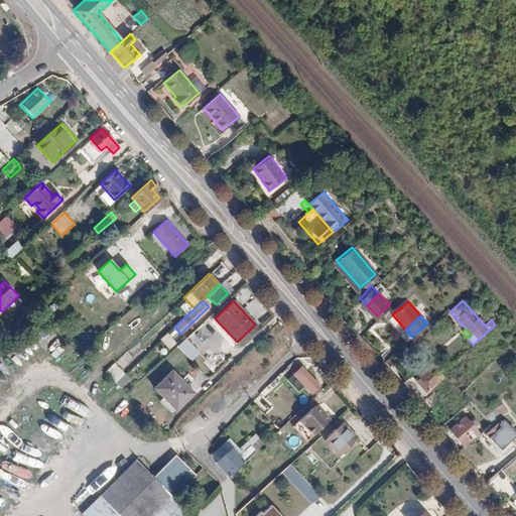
[(77,337),(84,345),(92,338),(85,330),(77,337)]
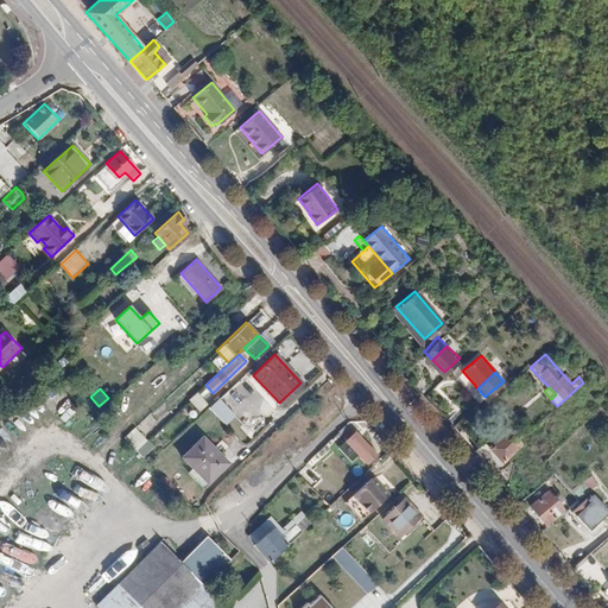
[(198,411),(206,405),(195,393),(189,399),(198,411)]
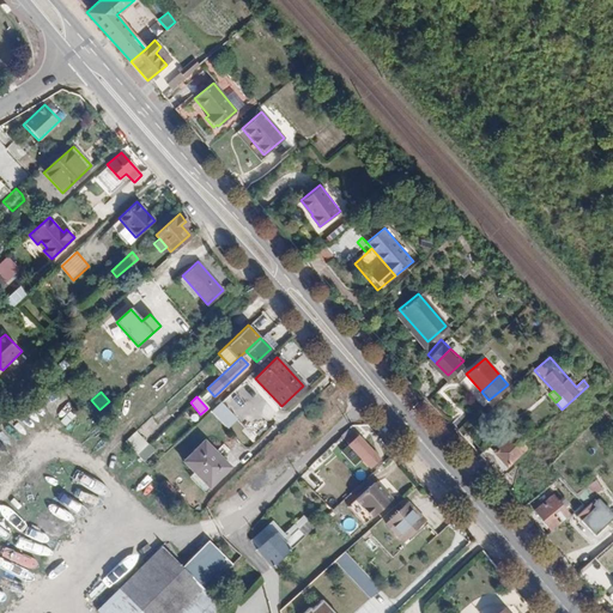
[(463,407),(448,422),(455,429),(471,416),(463,407)]
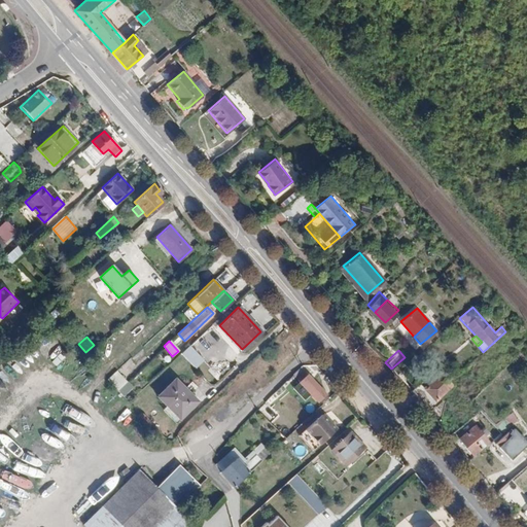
[(60,366),(66,356),(59,352),(54,363),(60,366)]
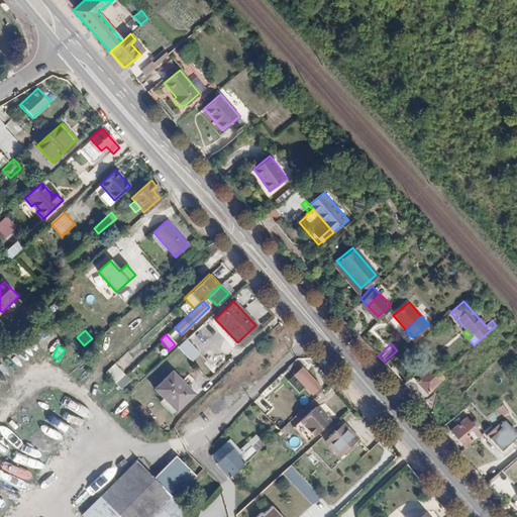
[(298,365),(294,360),(288,367),(292,371),(298,365)]
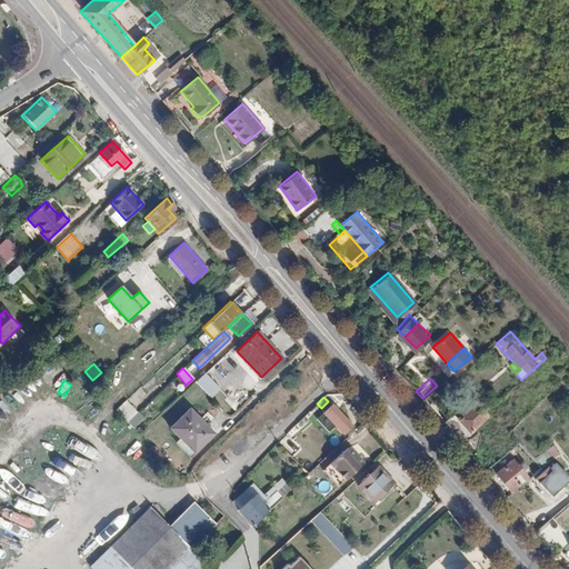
[(352,426),(328,401),(321,408),(325,411),(322,413),(326,417),(328,415),(337,423),(335,426),(343,435),(352,426)]
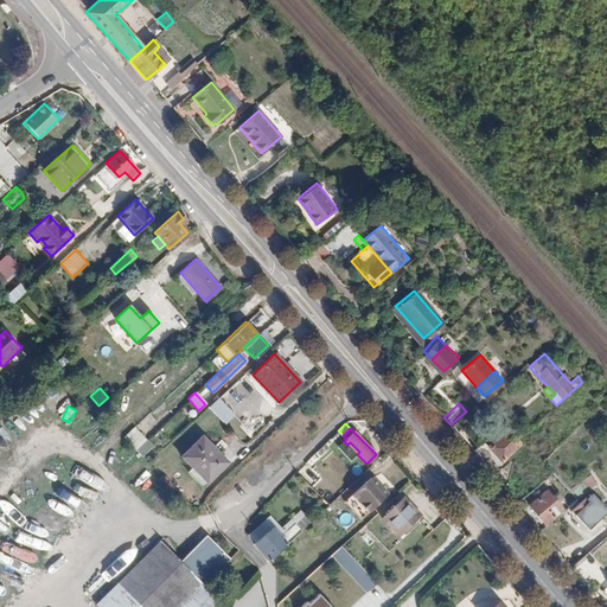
[(134,448),(146,438),(140,432),(128,442),(134,448)]
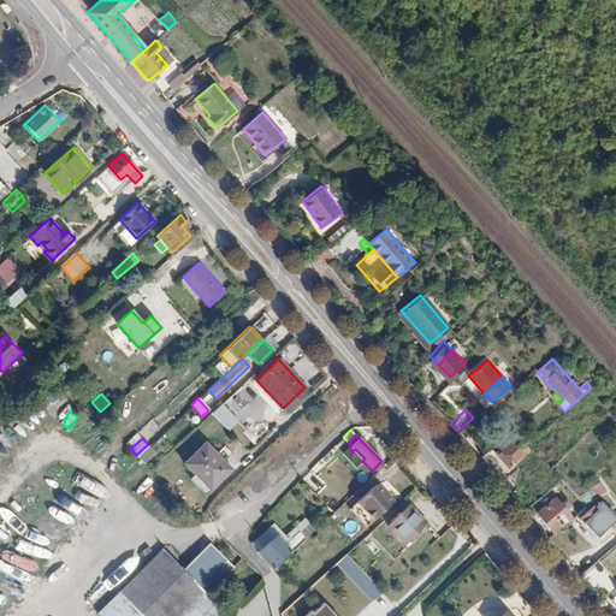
[(495,448),(484,457),(505,484),(517,473),(514,468),(529,452),(525,446),(517,438),(499,454),(495,448)]
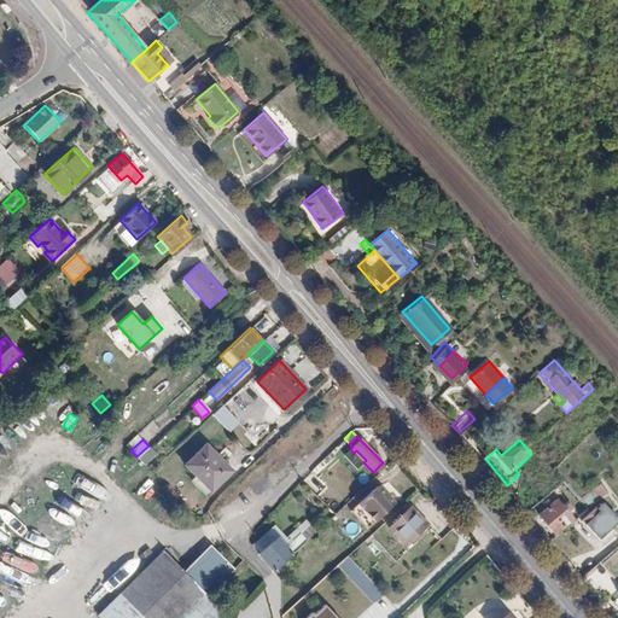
[(345,444),(342,441),(334,448),(338,452),(345,444)]
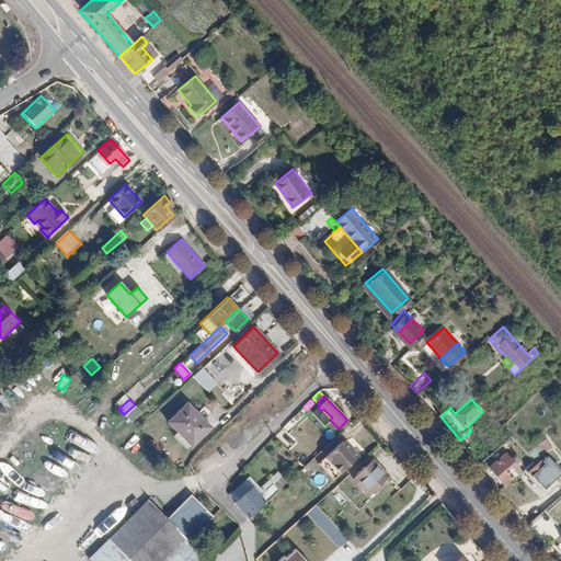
[(186,402),(167,422),(190,446),(209,426),(186,402)]
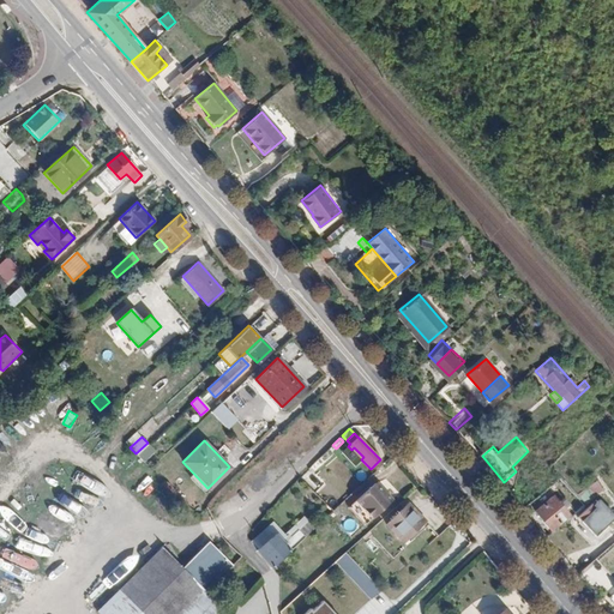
[(155,450),(148,443),(136,453),(143,461),(155,450)]
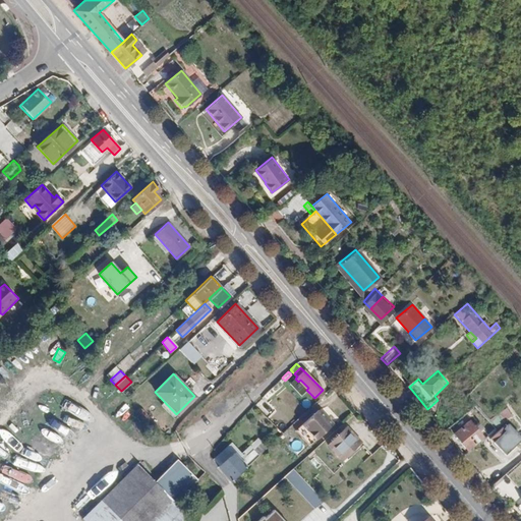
[(285,381),(282,378),(271,389),(277,394),(287,384),(285,381)]
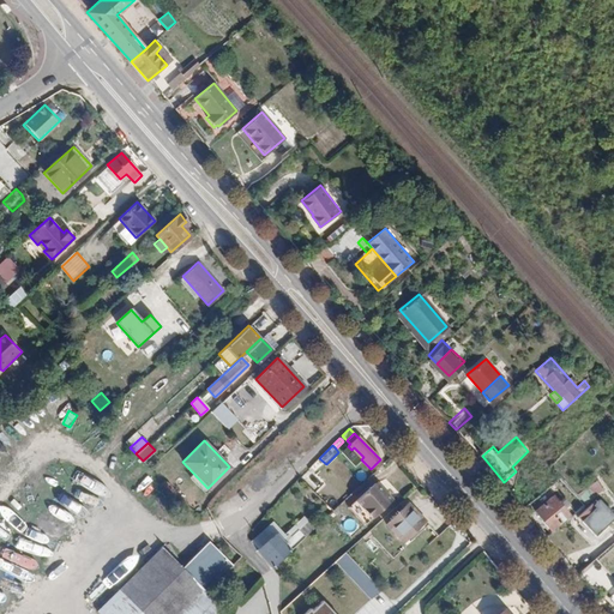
[(354,468),(361,459),(363,457),(354,447),(351,450),(345,458),(354,468)]
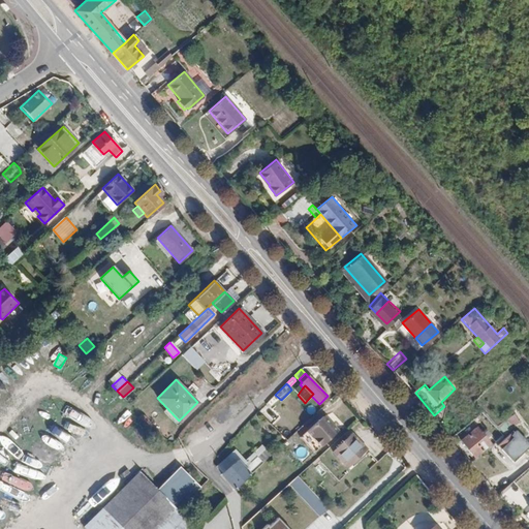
[(307,431),(319,446),(339,430),(333,423),(331,425),(323,416),(307,431)]
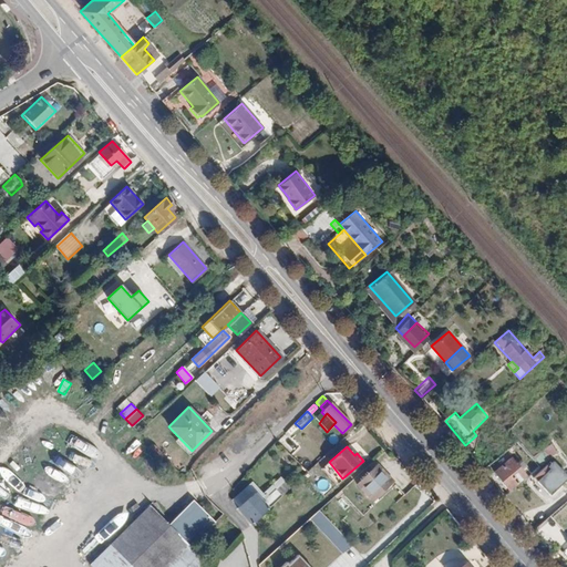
[(526,476),(512,460),(495,474),(509,491),(526,476)]
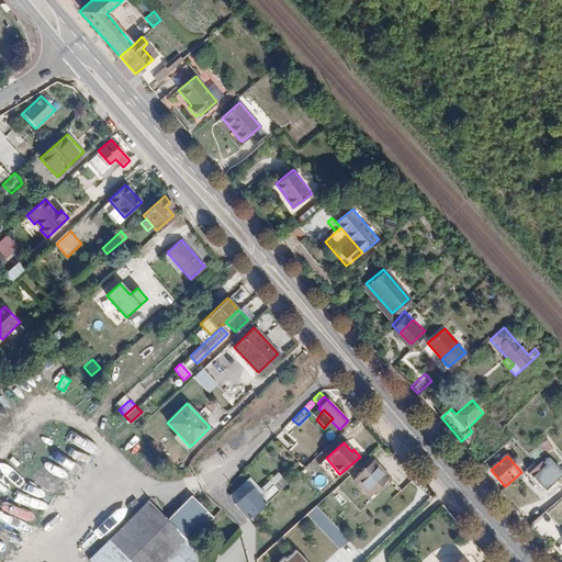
[(334,480),(339,474),(326,458),(319,463),(334,480)]
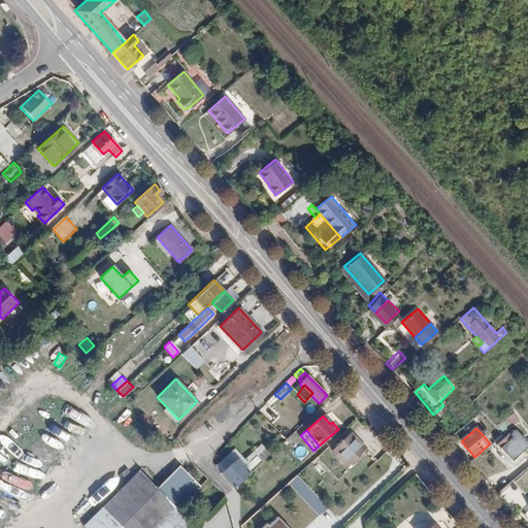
[(60,431),(57,437),(76,447),(79,440),(60,431)]
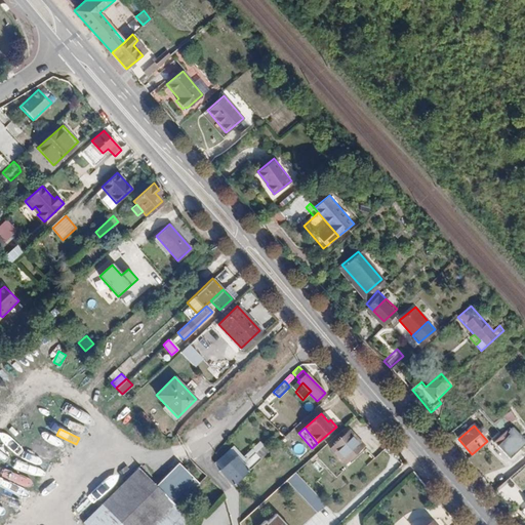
[(362,445),(349,431),(329,447),(342,462),(362,445)]
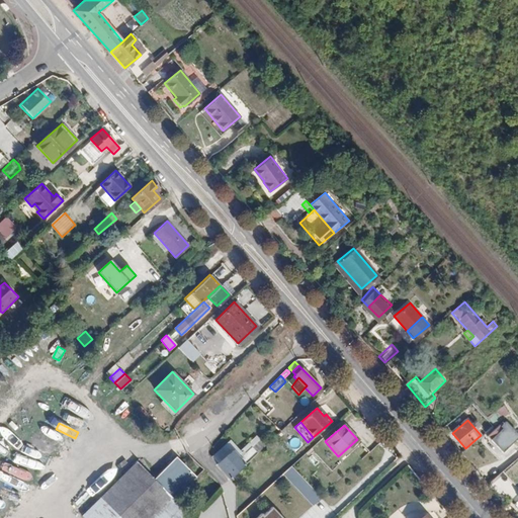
[(500,427),(497,430),(511,447),(515,444),(500,427)]
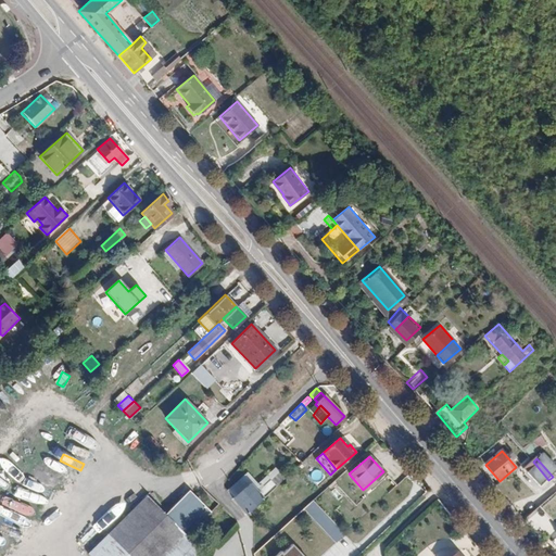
[(548,480),(533,462),(523,470),(540,488),(548,480)]
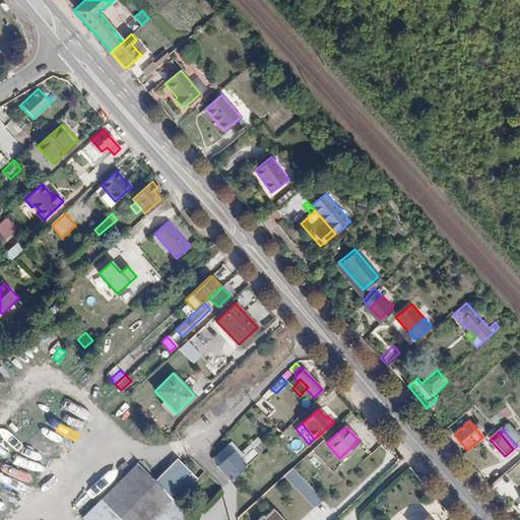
[(249,462),(259,453),(255,449),(246,458),(249,462)]
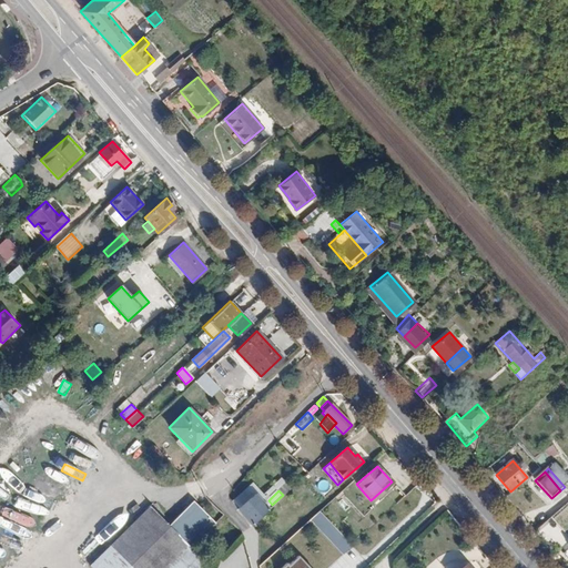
[(234,500),(239,509),(250,498),(244,492),(234,500)]
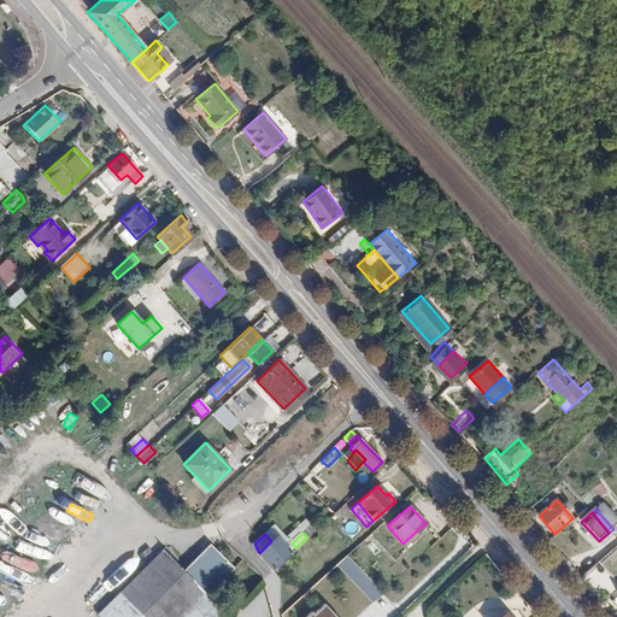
[(271,541),(287,557),(291,554),(286,548),(276,538),(271,541)]
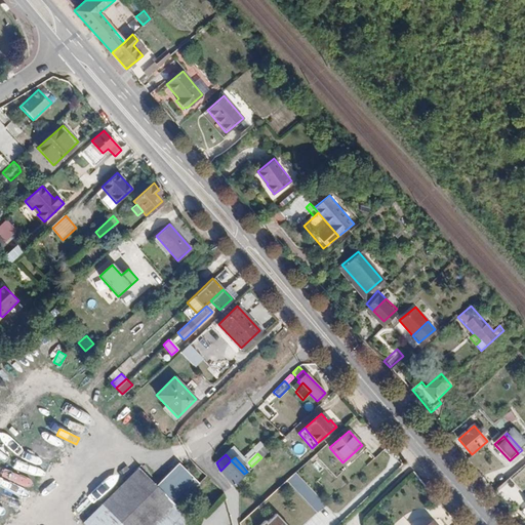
[(220,471),(233,484),(244,474),(231,460),(220,471)]
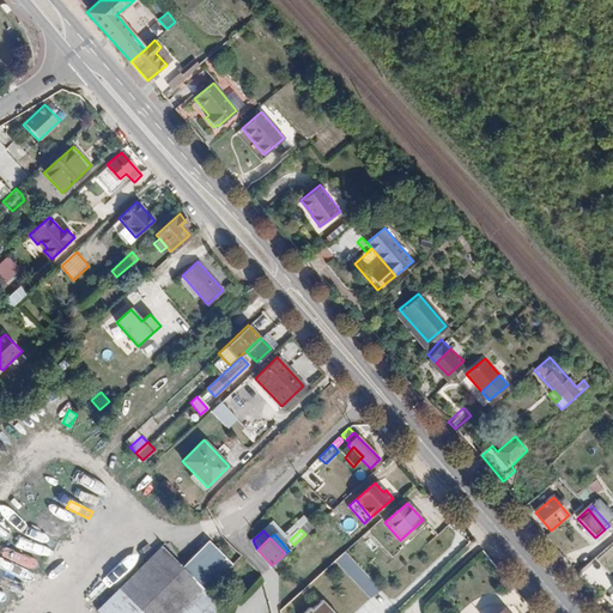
[(284,545),(289,551),(293,545),(290,540),(284,545)]
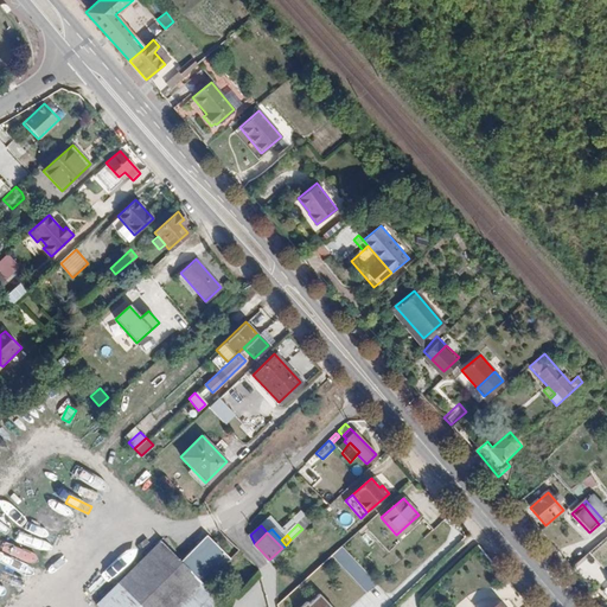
[(115,583),(139,606),(177,606),(202,583),(158,541),(115,583)]
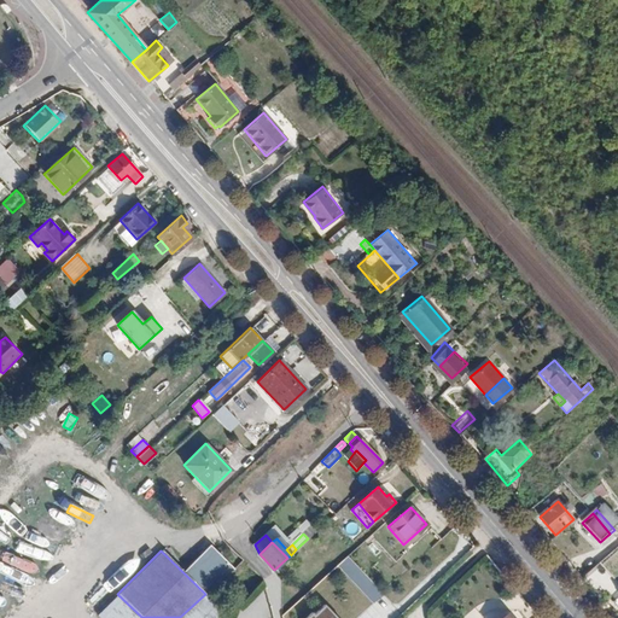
[(1,553),(0,555),(0,561),(31,575),(35,566),(1,553)]
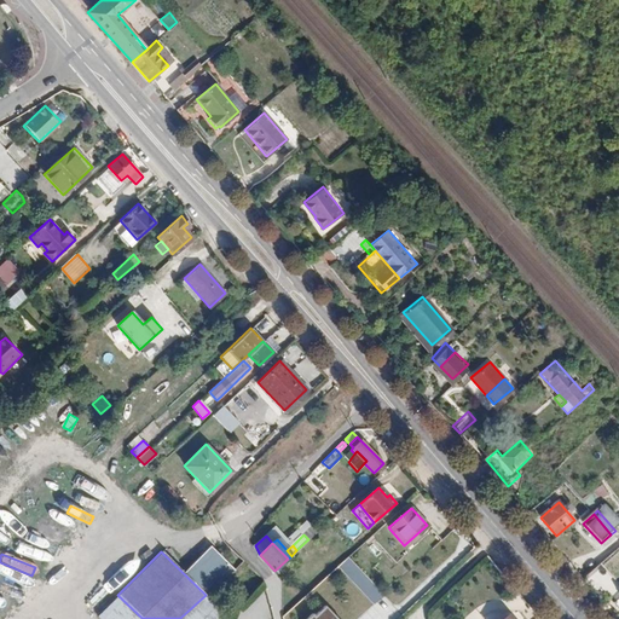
[(337,567),(369,602),(379,594),(346,559),(337,567)]
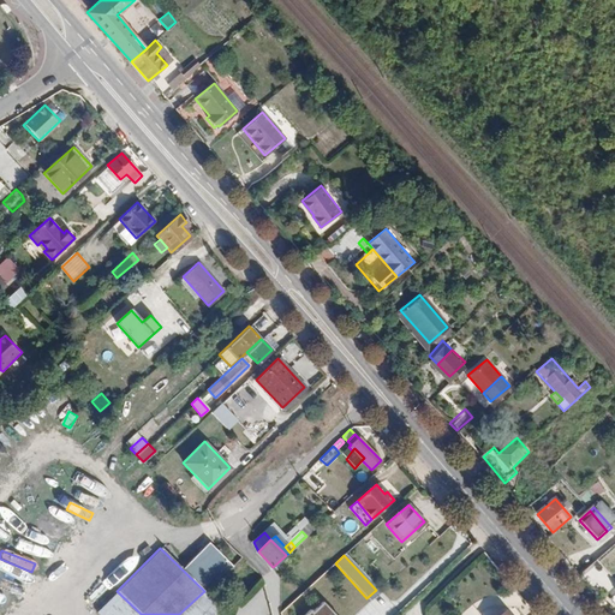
[(209,559),(204,565),(214,577),(220,569),(209,559)]
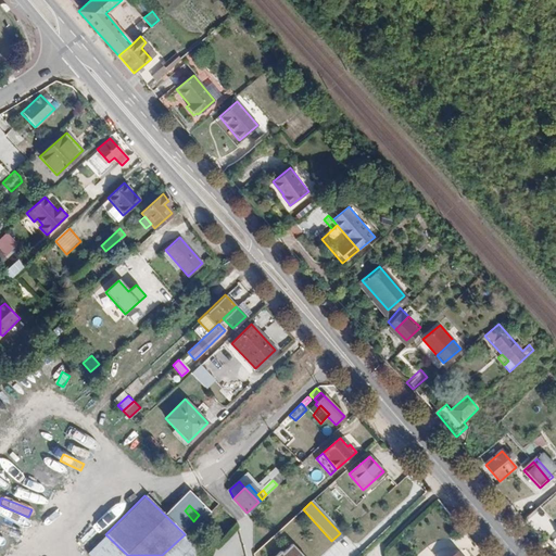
[(302,555),(288,542),(274,555),(302,555)]
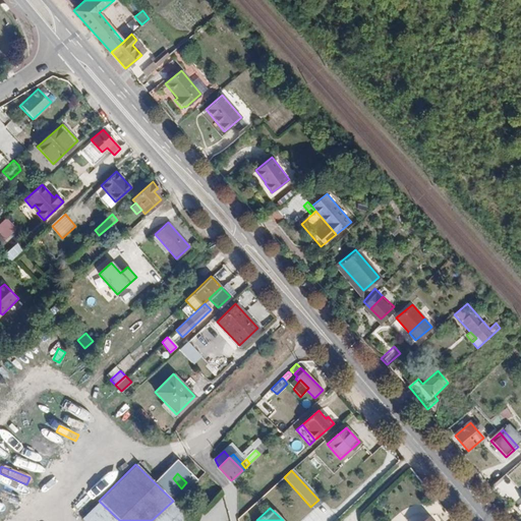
[(349,512),(340,520),(355,520),(357,520),(349,512)]
